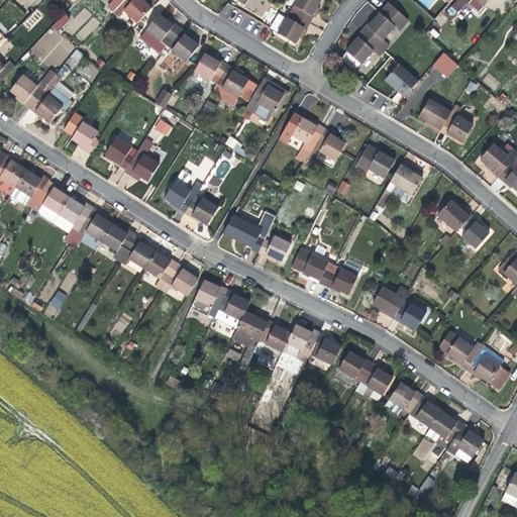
[(108,6),(114,11),(119,5),(114,0),(108,6)]
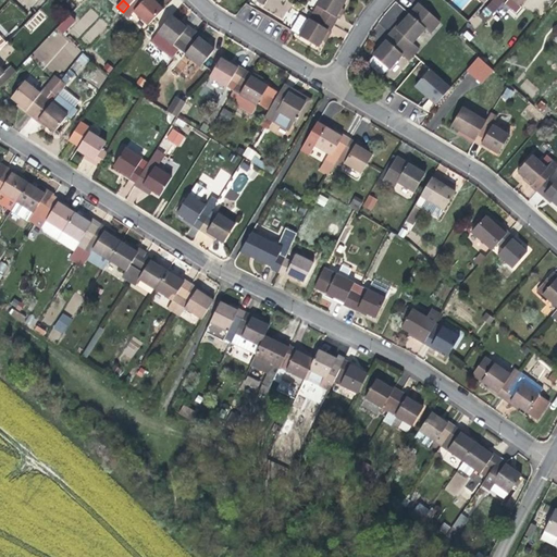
[(134,11),(144,0),(133,0),(128,5),(123,12),(128,17),(134,11)]
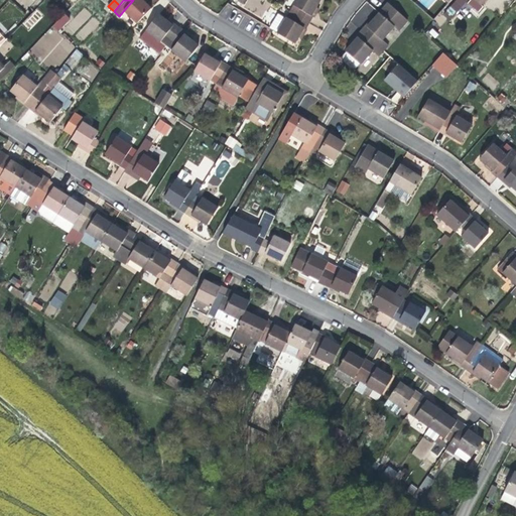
[(145,3),(142,0),(133,0),(124,10),(137,23),(151,8),(145,3)]
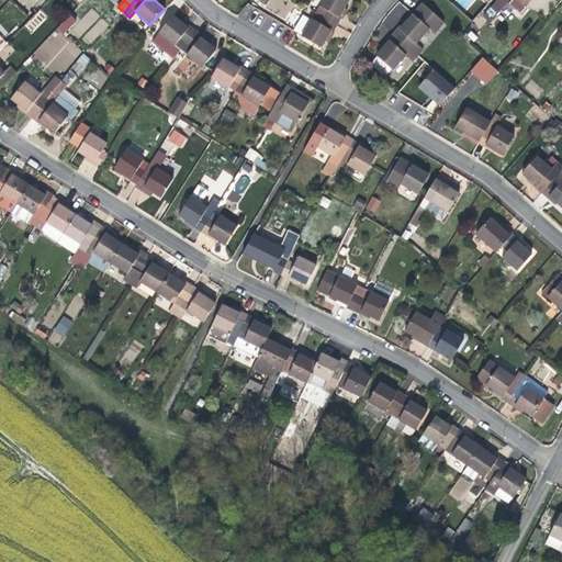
[(345,8),(348,0),(323,0),(316,12),(337,24),(341,18),(339,17),(345,8)]
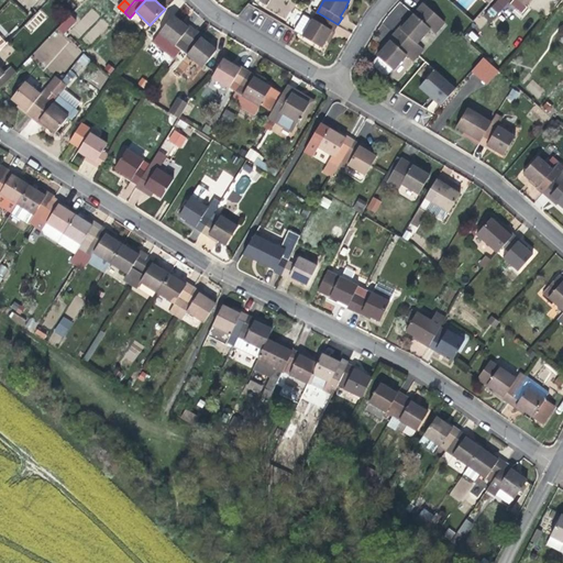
[(528,7),(525,4),(519,0),(512,0),(510,3),(522,13),(528,7)]
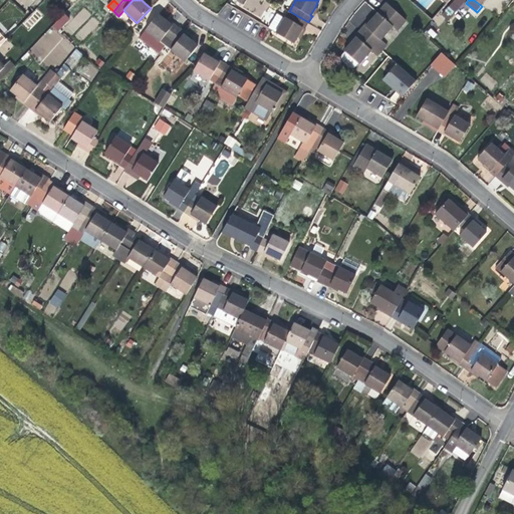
[(363,25),(358,30),(369,40),(374,35),(380,40),(393,26),(398,31),(406,21),(386,3),(371,19),(365,27),(363,25)]
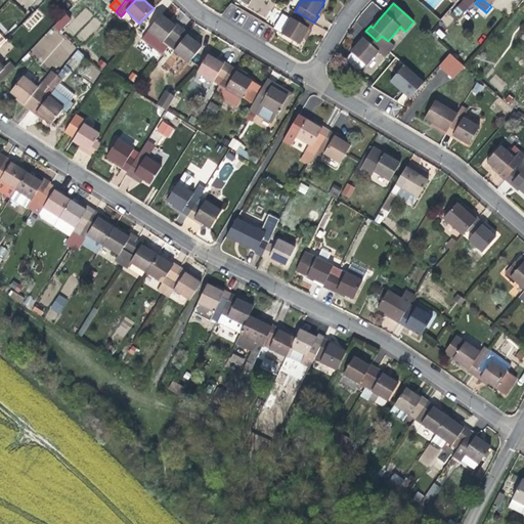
[(324,8),(321,7),(316,15),(318,16),(319,17),(322,12),(324,8)]
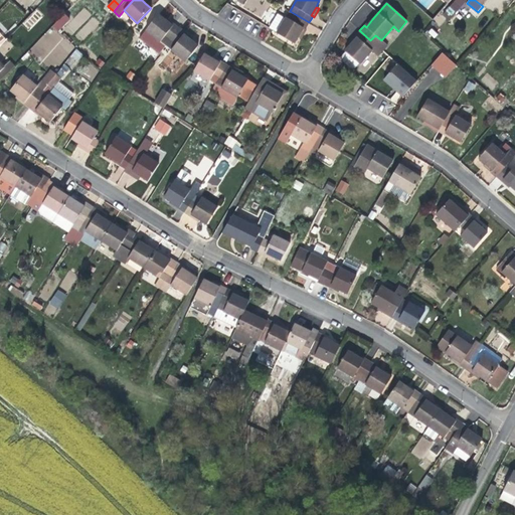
[(86,8),(66,26),(80,41),(100,23),(86,8)]
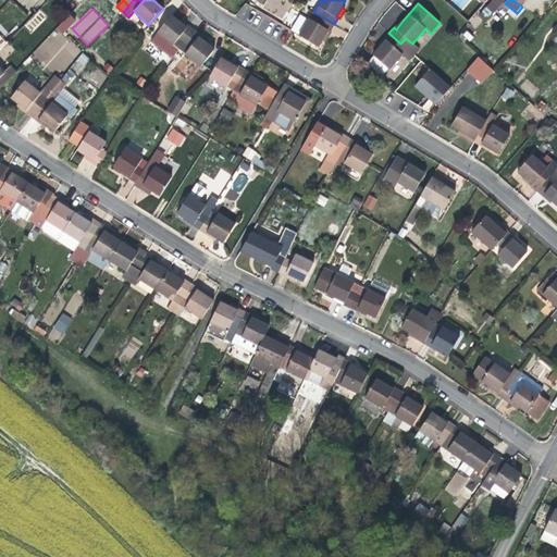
[(331,31),(334,24),(313,12),(309,20),(299,35),(318,47),(322,39),(329,29),(331,31)]
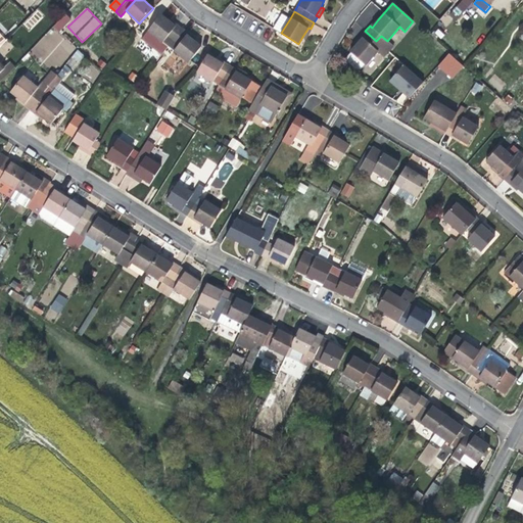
[(274,28),(275,29),(281,33),(290,18),(282,13),(274,28)]
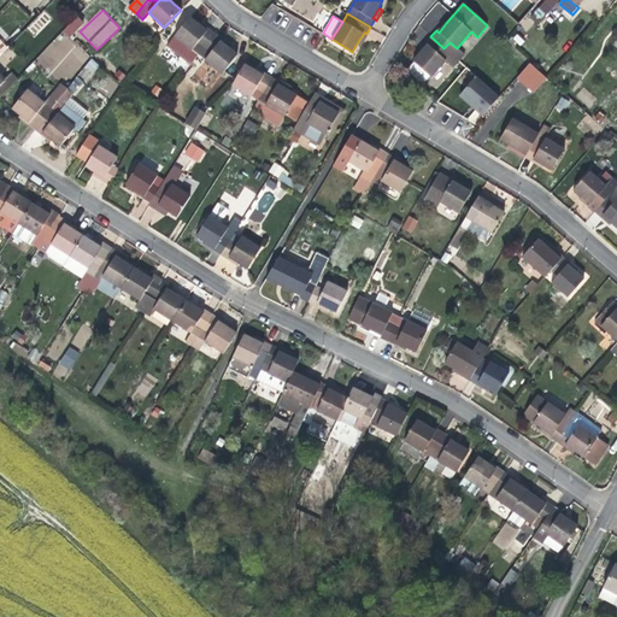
[(64,31),(70,37),(83,23),(77,17),(64,31)]
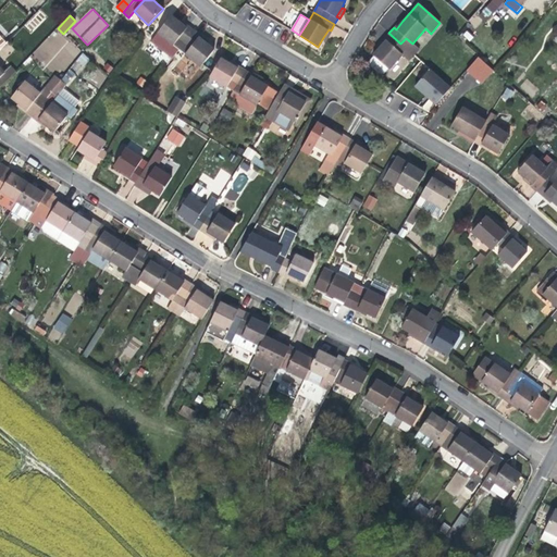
[(180,49),(195,31),(188,25),(187,27),(178,21),(172,15),(158,33),(180,49)]
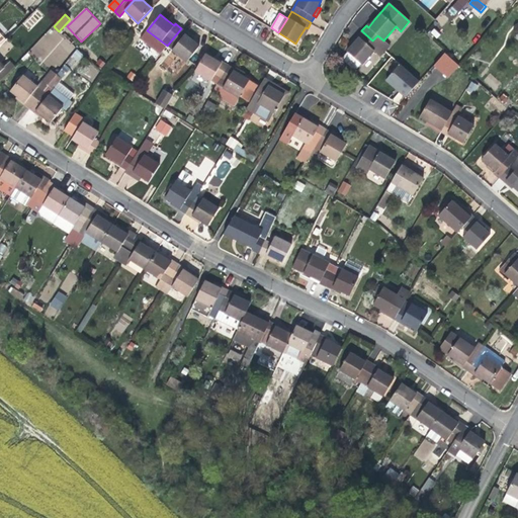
[(167,17),(166,19),(174,25),(175,23),(172,21),(167,17)]
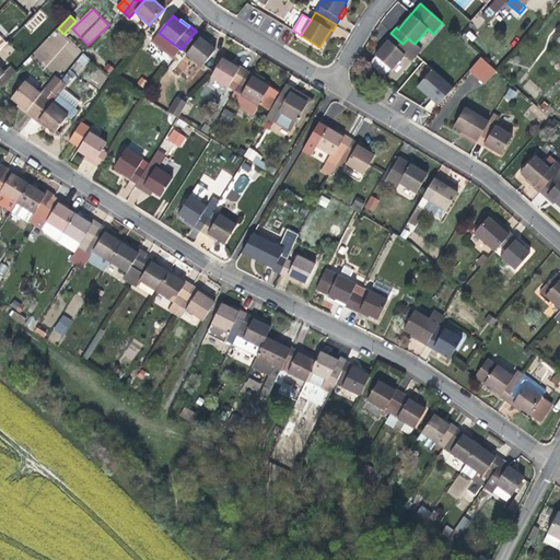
[(399,23),(396,27),(398,30),(405,21),(404,19),(399,23)]
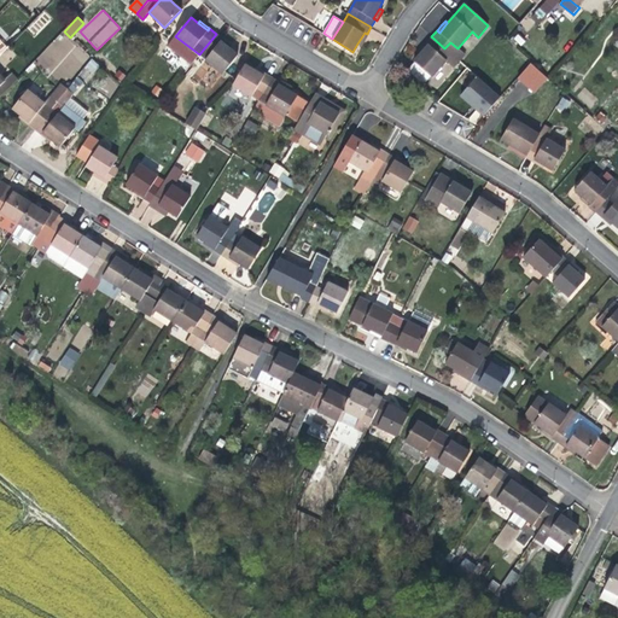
[(70,76),(88,58),(63,31),(35,59),(50,74),(59,64),(70,76)]
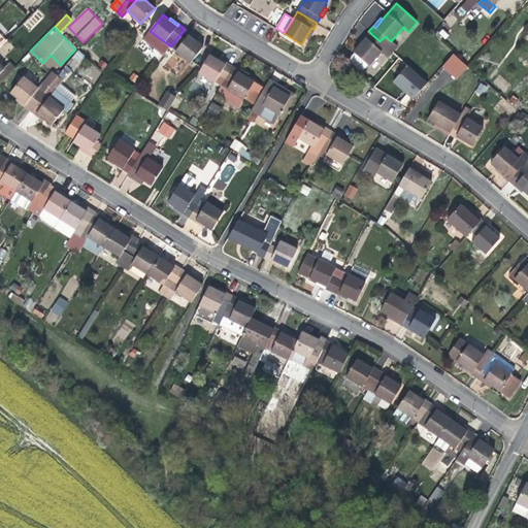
[(170,46),(175,52),(188,35),(190,33),(185,29),(170,46)]
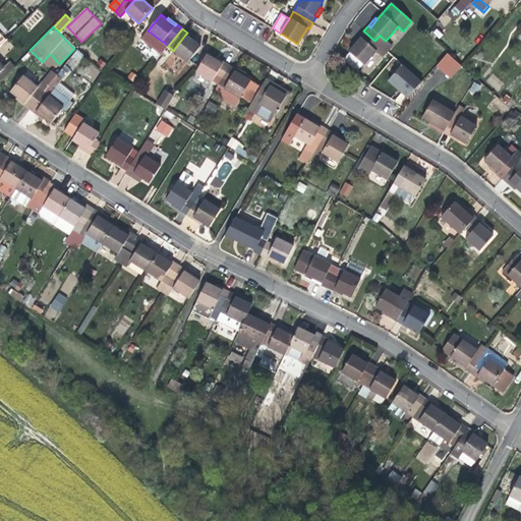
[(161,54),(163,52),(168,46),(148,31),(141,39),(161,54)]
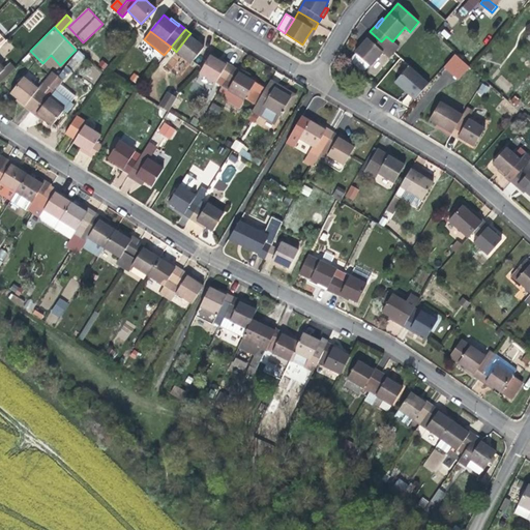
[(381,41),(370,31),(365,36),(366,38),(360,47),(355,53),(356,53),(370,65),(371,66),(383,52),(389,58),(394,53),(381,41)]
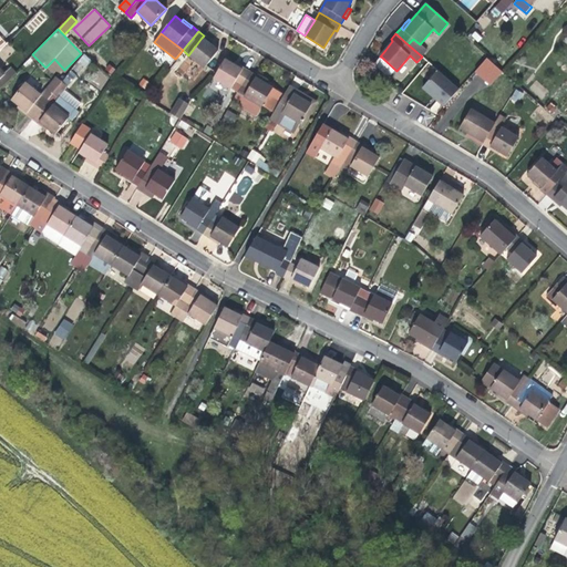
[(202,38),(212,44),(213,42),(208,39),(204,35),(202,38)]
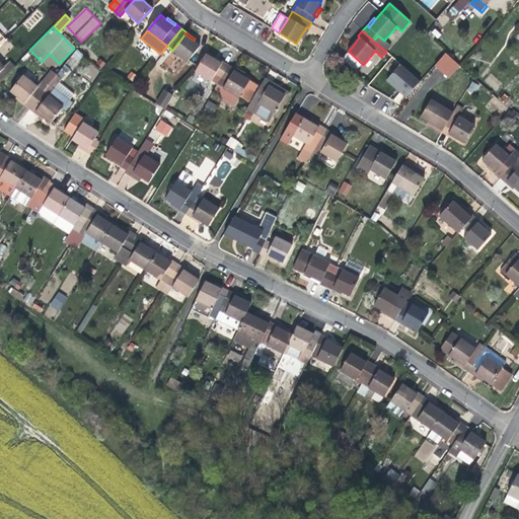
[(184,34),(172,51),(174,52),(170,57),(182,66),(186,61),(187,62),(199,46),(194,41),(184,34)]
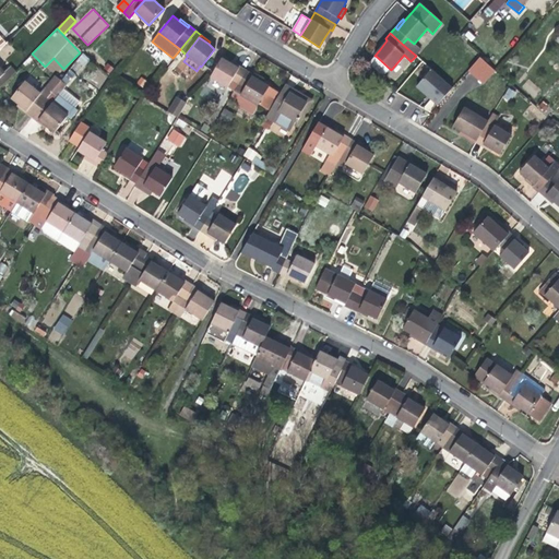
[(387,40),(385,38),(381,43),(378,47),(380,49),(387,40)]
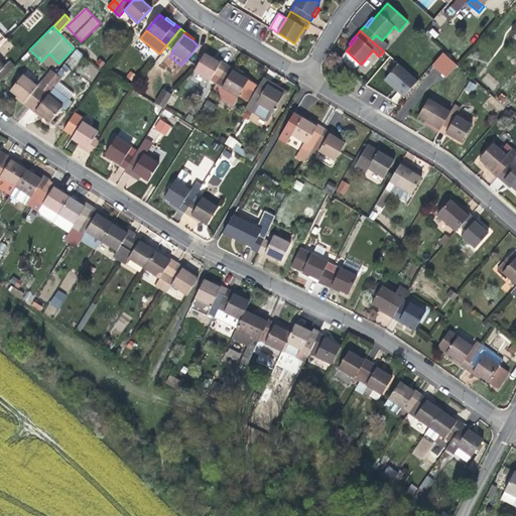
[(376,35),(371,40),(384,51),(388,45),(382,40),(376,35)]
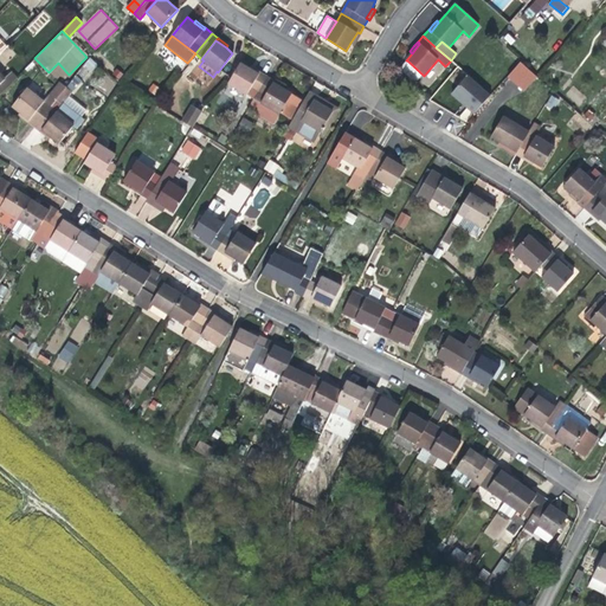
[(195,53),(189,60),(197,65),(201,59),(195,53)]
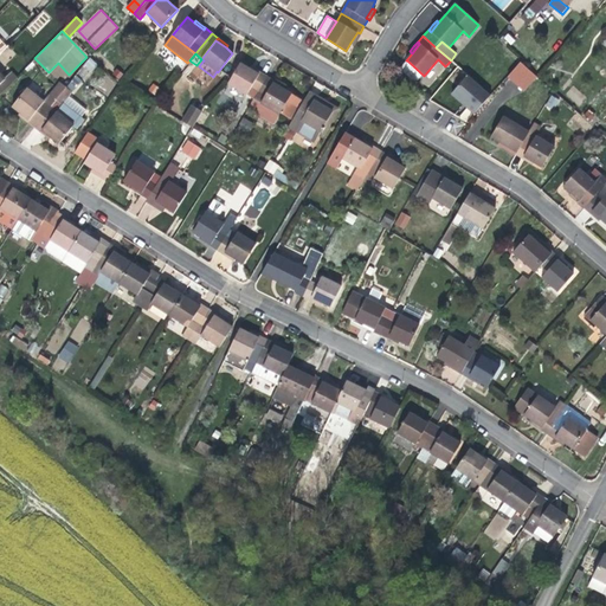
[(76,92),(98,64),(89,57),(68,86),(76,92)]
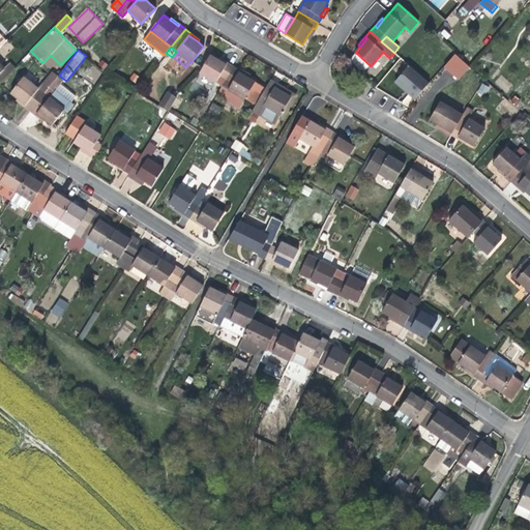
[(365,69),(370,65),(356,53),(352,58),(352,61),(353,63),(359,68),(362,69),(365,69)]
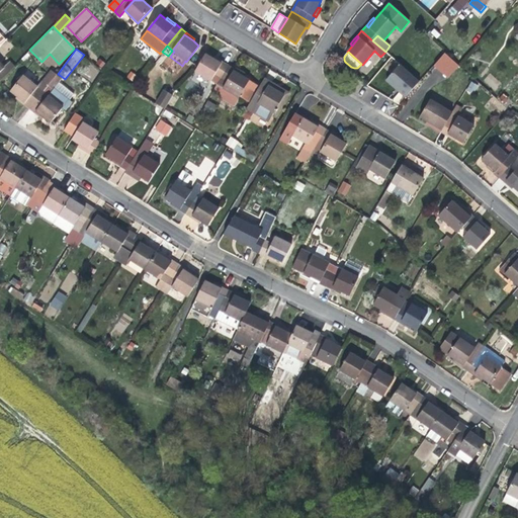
[(434,66),(442,73),(453,60),(445,53),(434,66)]
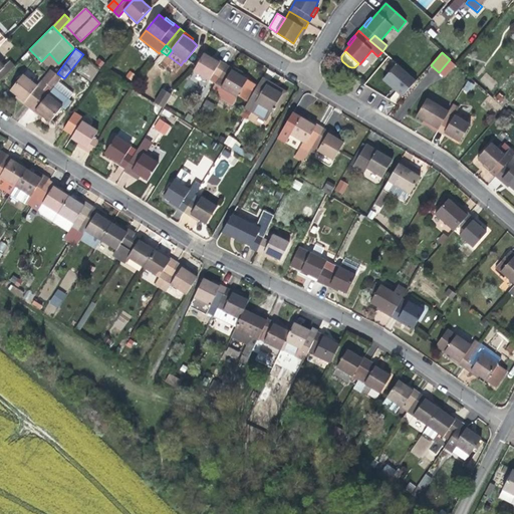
[(216,83),(227,64),(221,60),(220,63),(211,57),(204,53),(194,70),(216,83)]
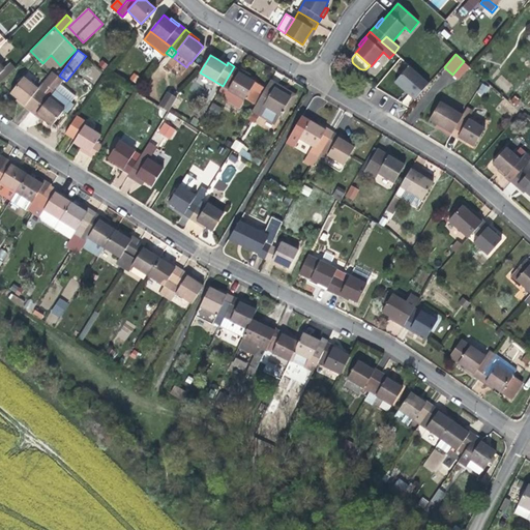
[(458,80),(469,66),(464,61),(452,75),(458,80)]
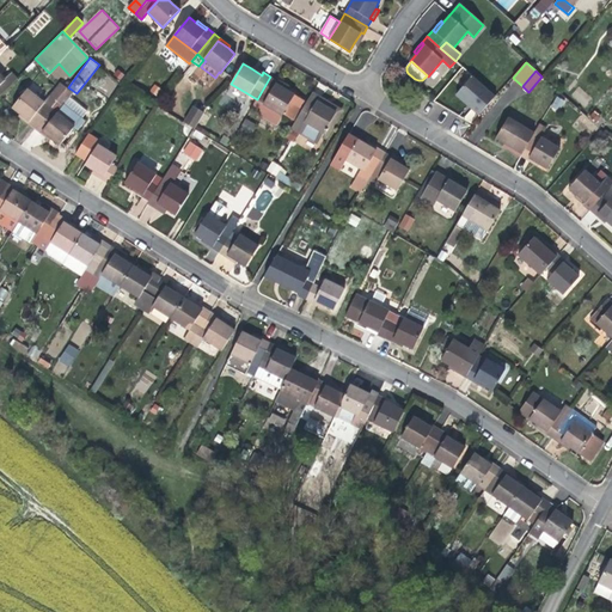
[(5,79),(11,86),(18,79),(12,73),(5,79)]
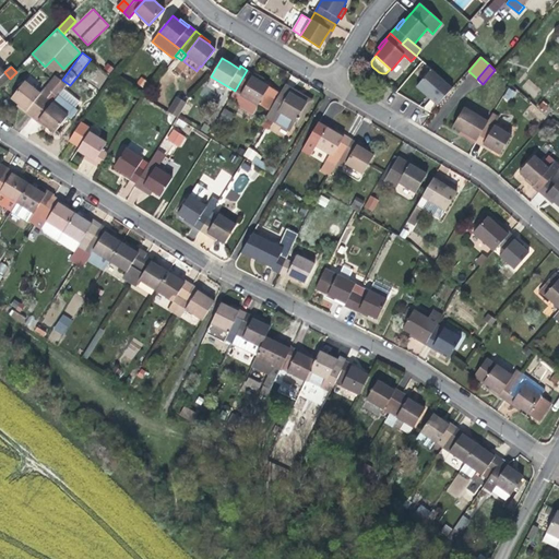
[(0,86),(10,79),(4,72),(0,68),(0,86)]
